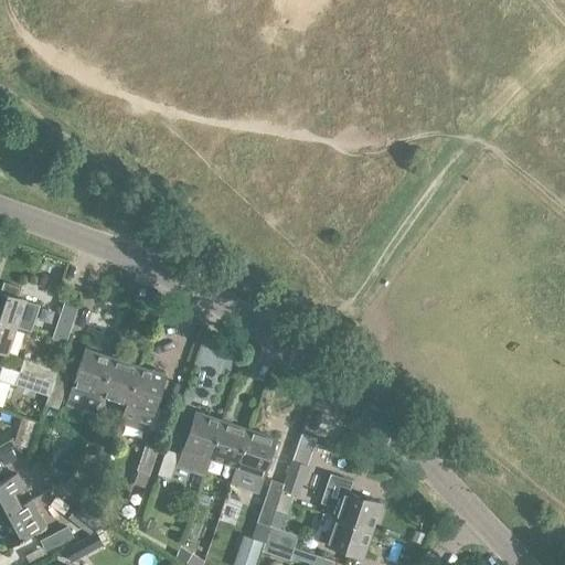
[(0,291),(0,290),(0,320),(16,326),(24,299),(17,297),(20,288),(3,283),(0,291)]
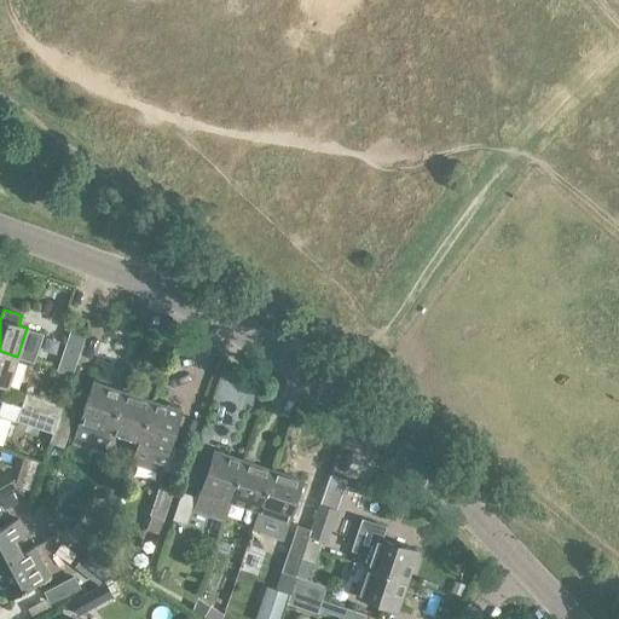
[(71,376),(81,348),(67,342),(57,371),(71,376)]
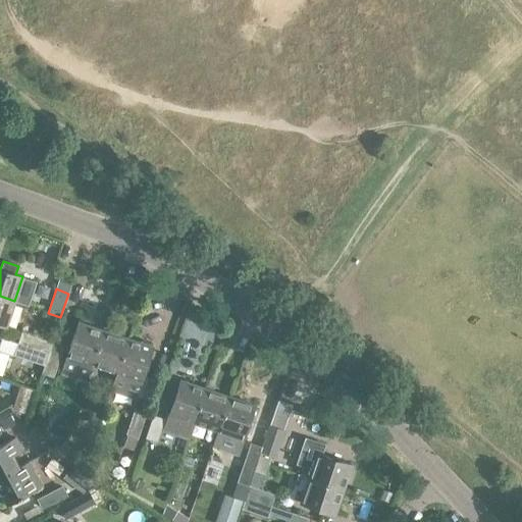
[(0,323),(6,325),(14,301),(0,296),(0,323)]
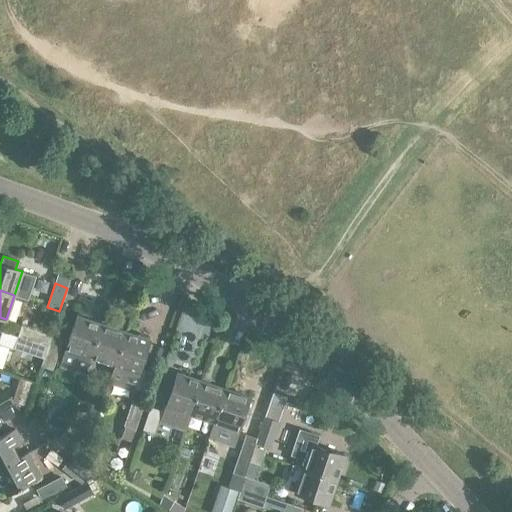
[(76,317),(65,350),(59,366),(84,375),(89,358),(100,325),(76,317)]
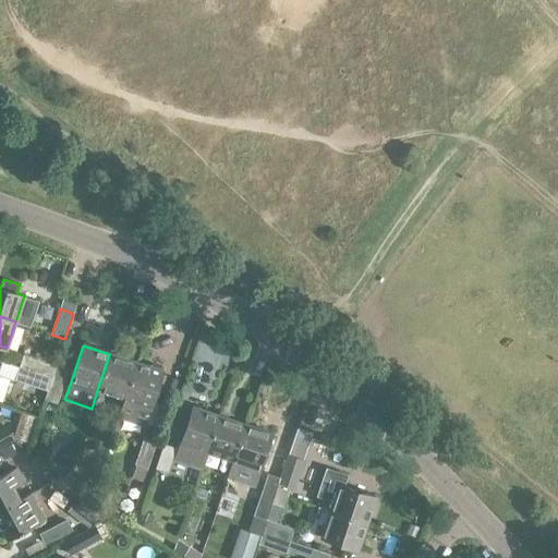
[(23,354),(19,366),(51,378),(56,366),(23,354)]
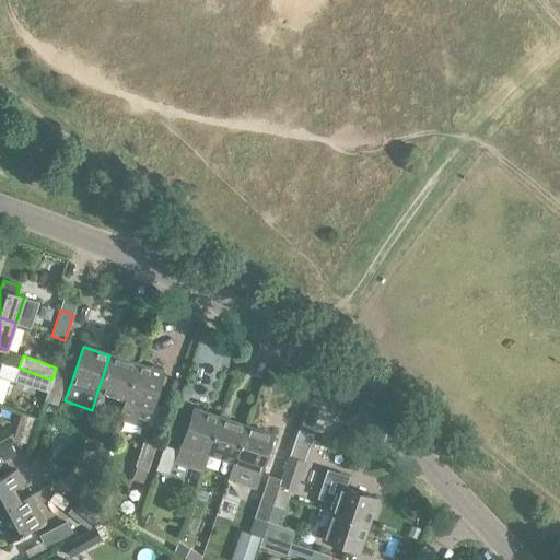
[(109,356),(97,392),(124,400),(136,364),(109,356)]
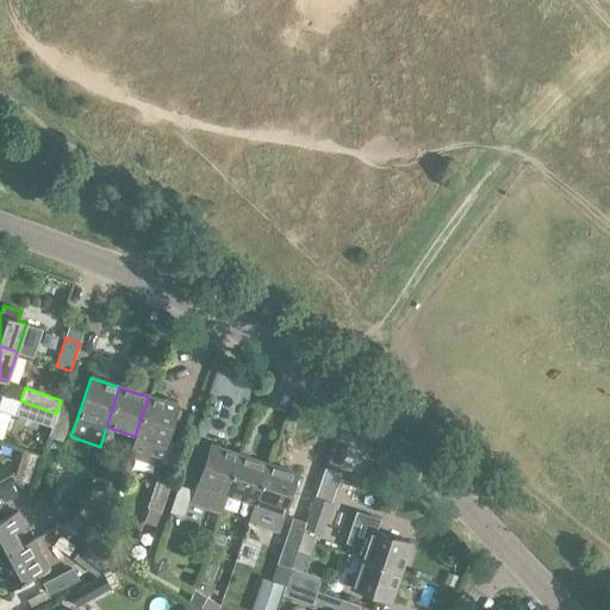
[(148,397),(135,436),(129,455),(159,466),(163,446),(176,408),(148,397)]
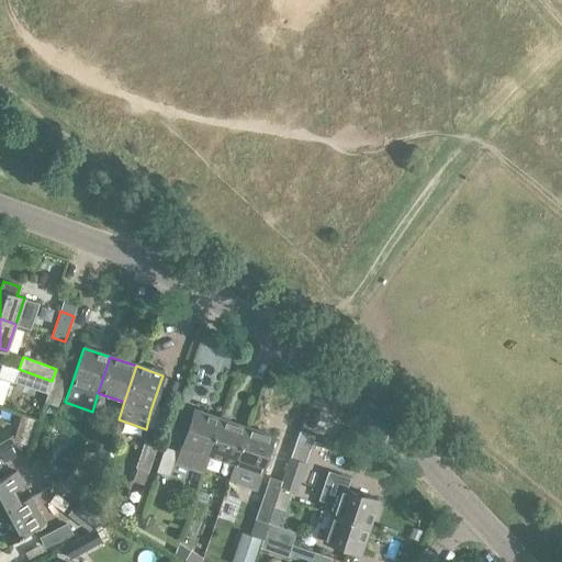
[(52,381),(19,369),(14,382),(17,383),(47,394),(52,381)]
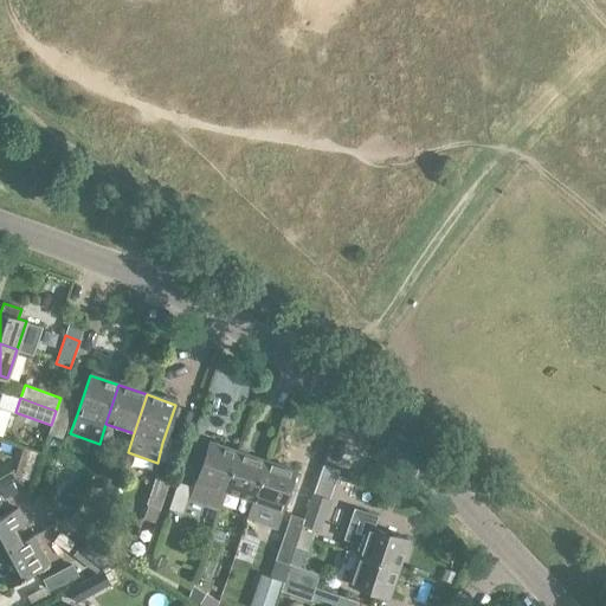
[(56,411),(51,425),(47,433),(62,438),(73,403),(62,398),(60,398),(56,411)]
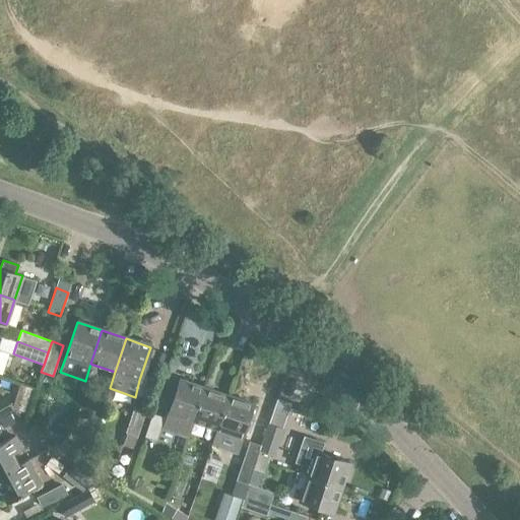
[(178,379),(167,411),(161,428),(188,437),(194,420),(192,419),(203,387),(178,379)]
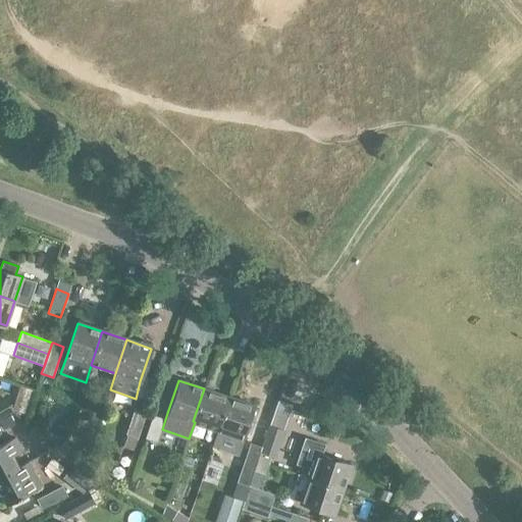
[(14,410),(12,412),(25,421),(35,390),(19,385),(12,407),(14,410)]
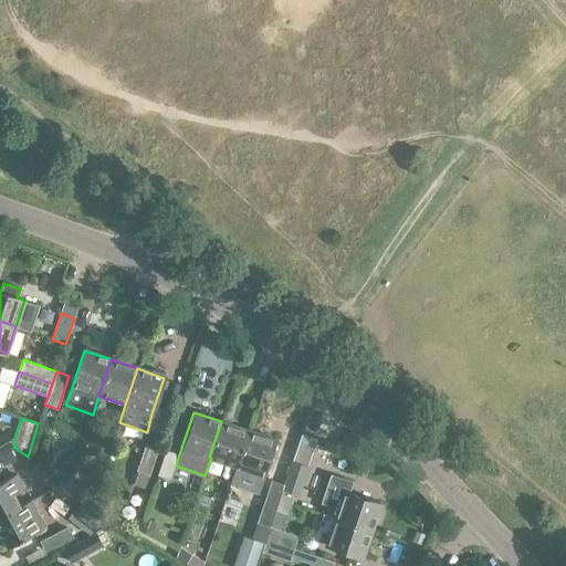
[(221,421),(209,457),(211,458),(236,465),(247,430),(221,421)]
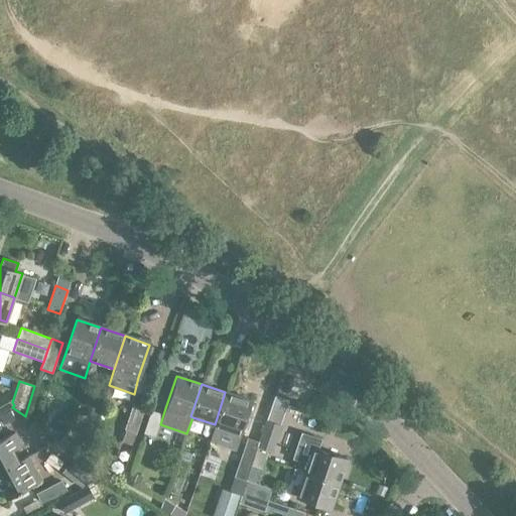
[(0,413),(12,407),(14,405),(12,402),(6,392),(0,395),(0,413)]
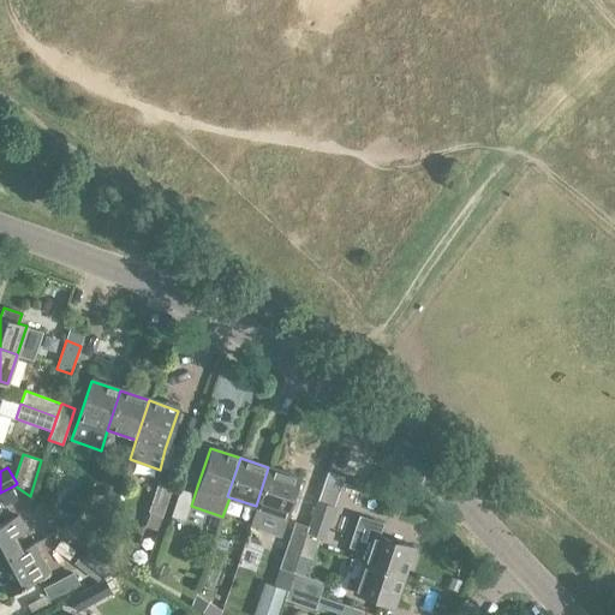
[(298,478),(268,467),(256,506),(286,515),(298,478)]
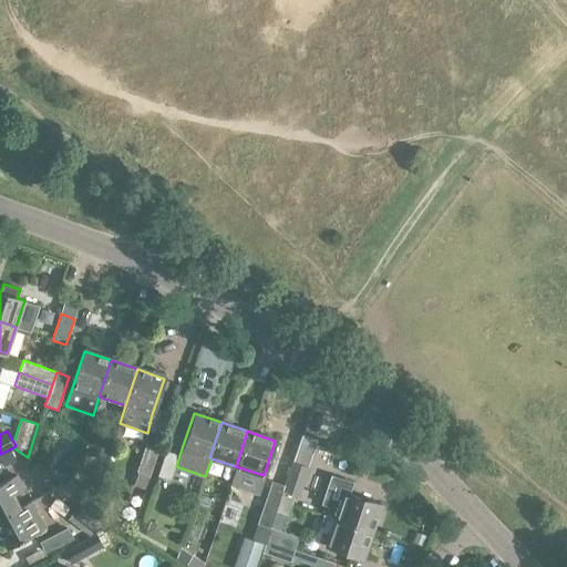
[(136,472),(150,477),(160,449),(146,443),(136,472)]
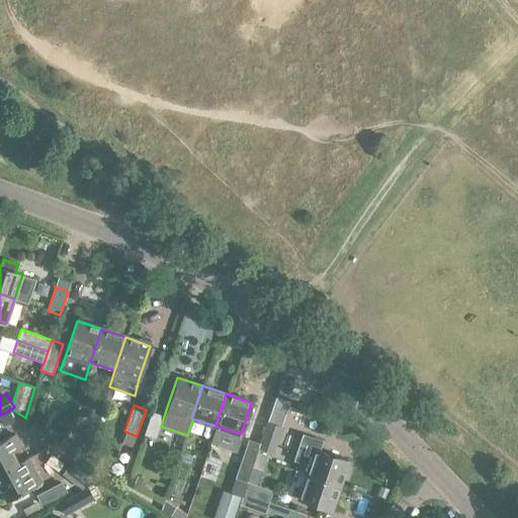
[(14,420),(10,412),(0,416),(0,419),(3,426),(14,420)]
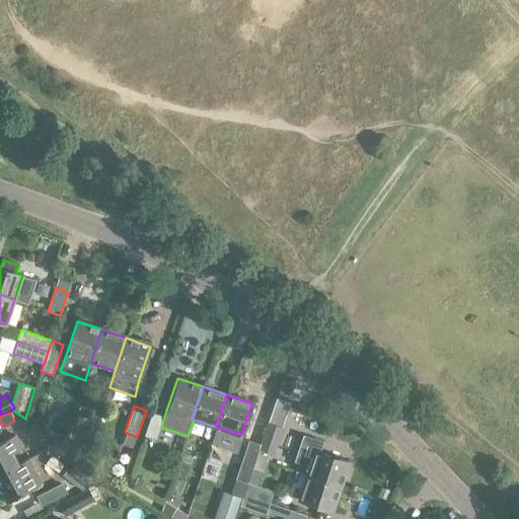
[(163,416),(152,413),(144,435),(156,439),(163,416)]
